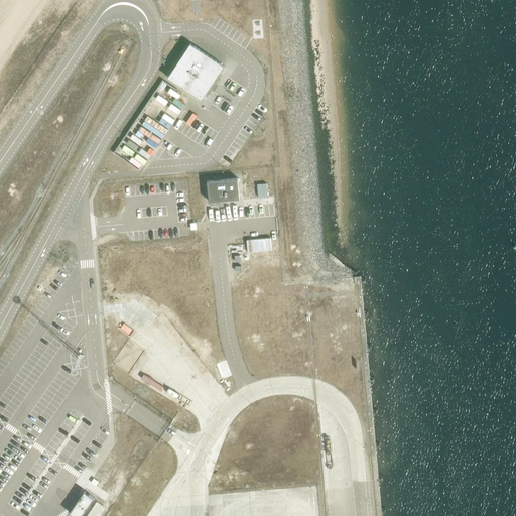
[(213,87),(225,68),(191,44),(169,78),(203,101),(213,87)]
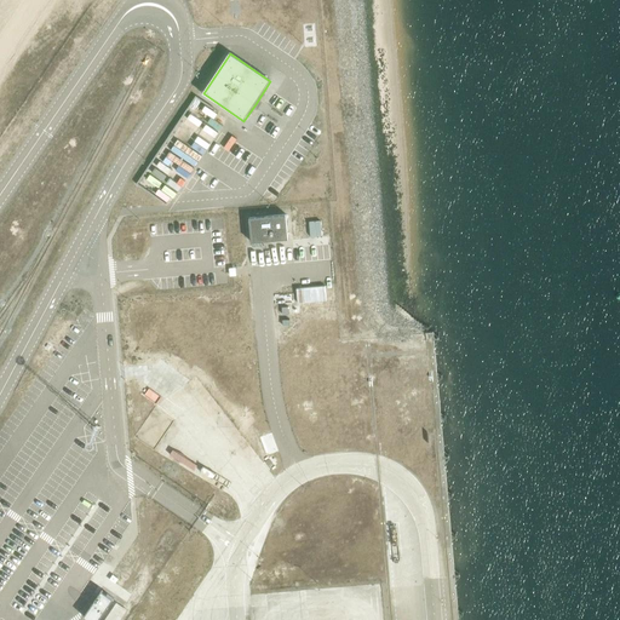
[(287,241),(286,217),(250,219),(251,244),(287,241)]
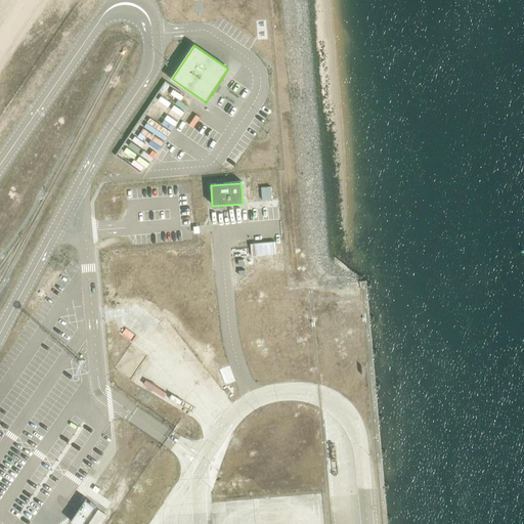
[(271,187),(261,188),(262,201),(272,200),(271,187)]
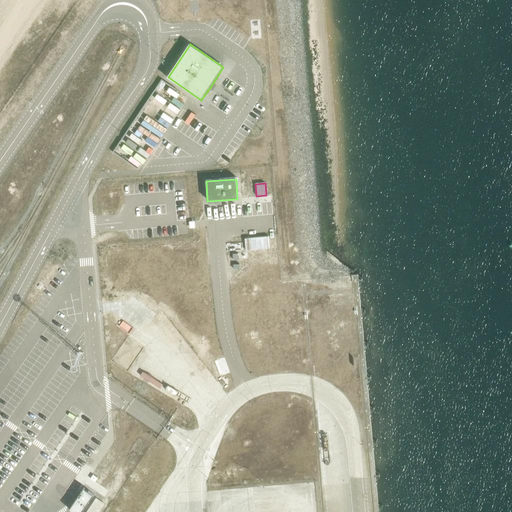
[(269,236),(245,237),(245,249),(269,249),(269,236)]
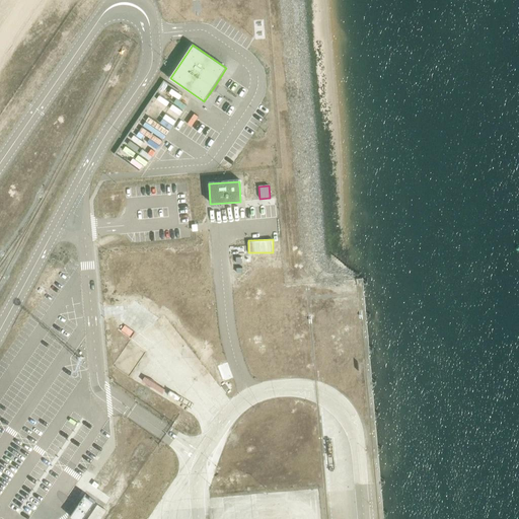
[(73,518),(82,518),(94,502),(85,495),(70,516),(73,518)]
